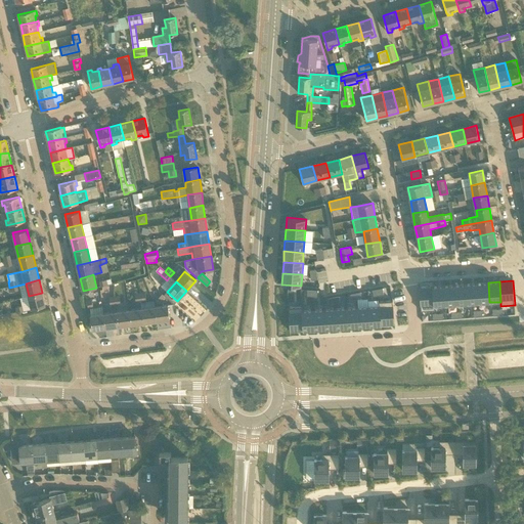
[(477,284),(478,303),(489,302),(488,282),(477,284)]
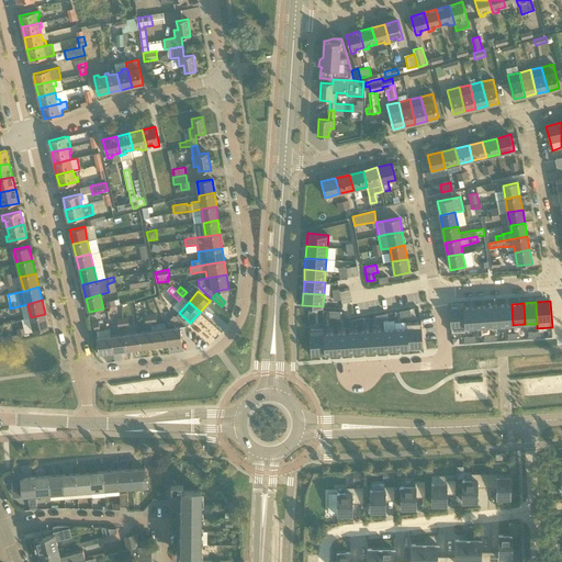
[(499,305),(502,326),(513,325),(512,304),(499,305)]
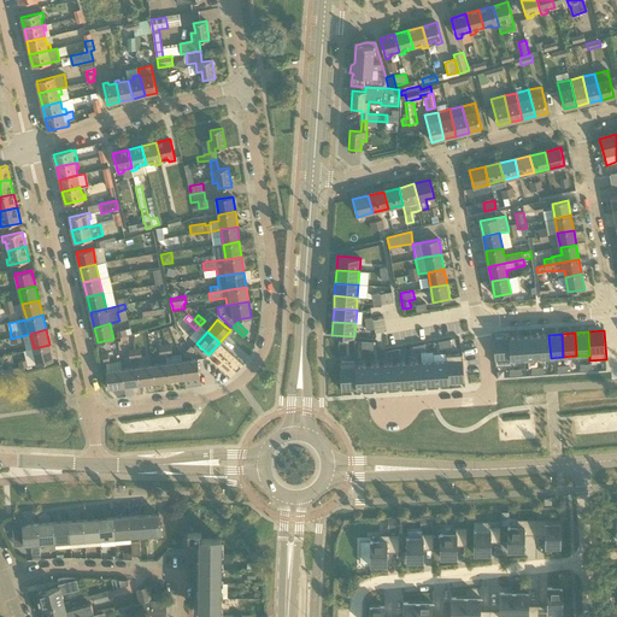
[(551,358),(548,335),(536,336),(538,359),(551,358)]
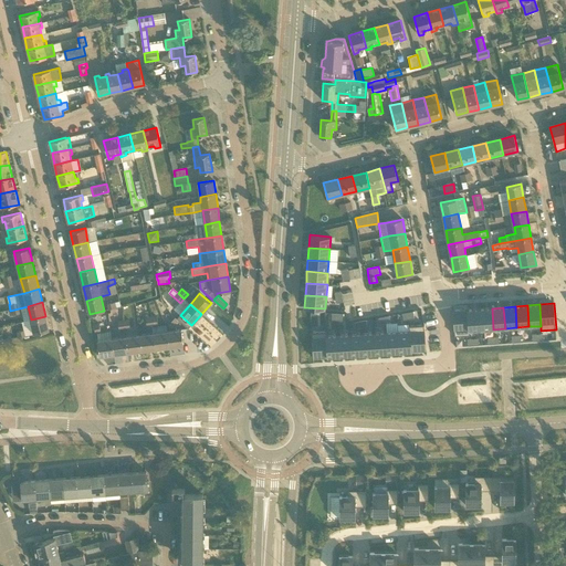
[(481,329),(480,308),(468,310),(470,331),(481,329)]
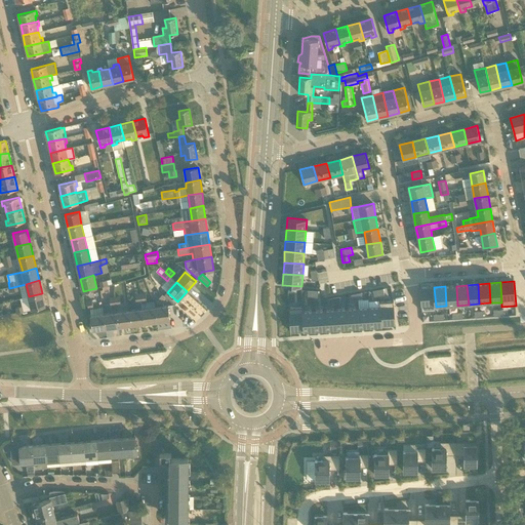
[(445,286),(446,306),(457,306),(456,286),(445,286)]
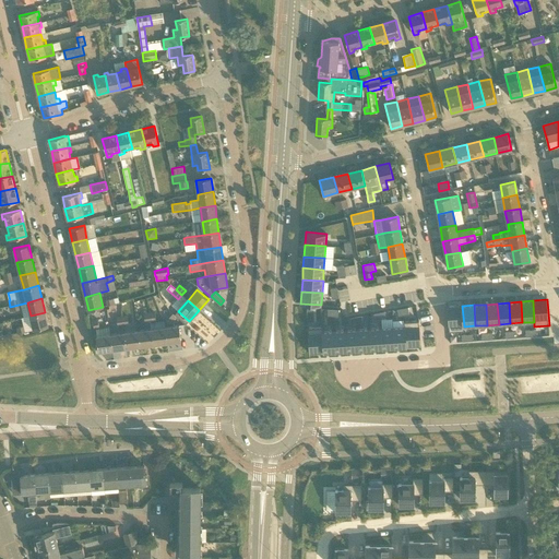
[(464,326),(462,306),(447,307),(449,332),(464,331),(463,326),(464,326)]
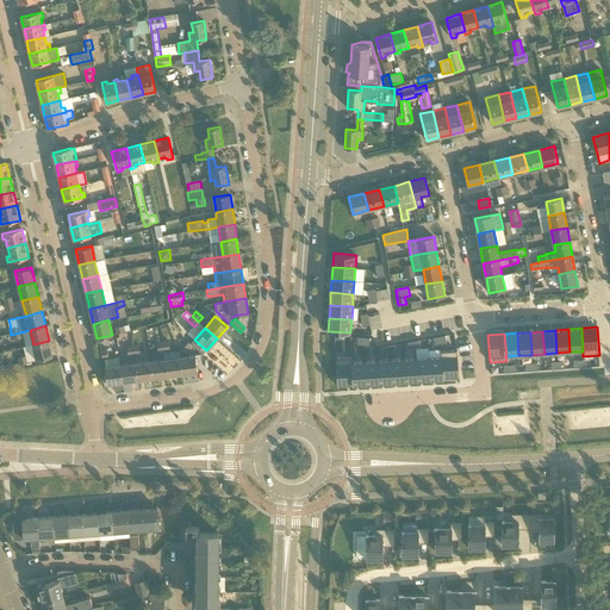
[(185,338),(181,343),(187,349),(192,344),(185,338)]
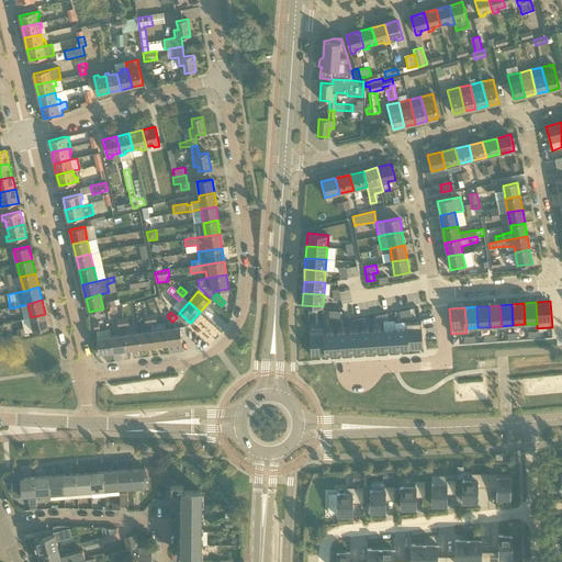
[(48,328),(46,317),(45,314),(31,317),(32,321),(34,332),(48,328)]
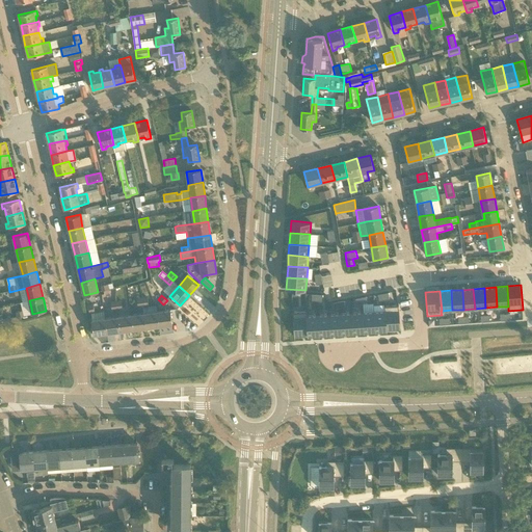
[(400,329),(399,306),(384,307),(384,311),(387,330),(400,329)]
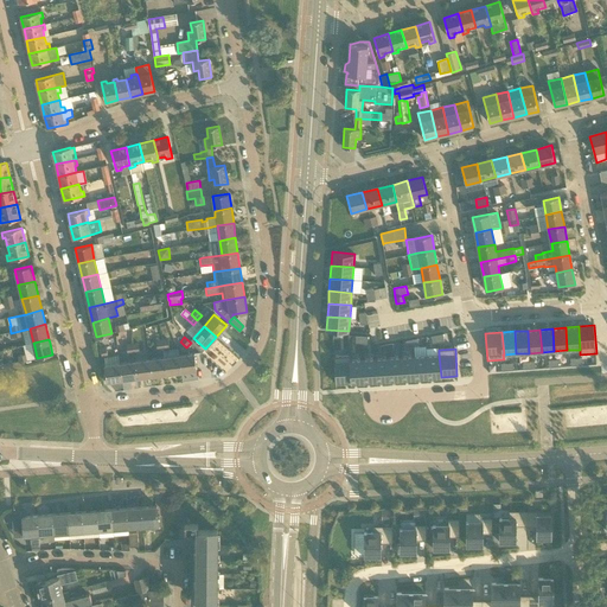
[(178,350),(164,351),(165,358),(166,374),(181,372),(179,356),(178,350)]
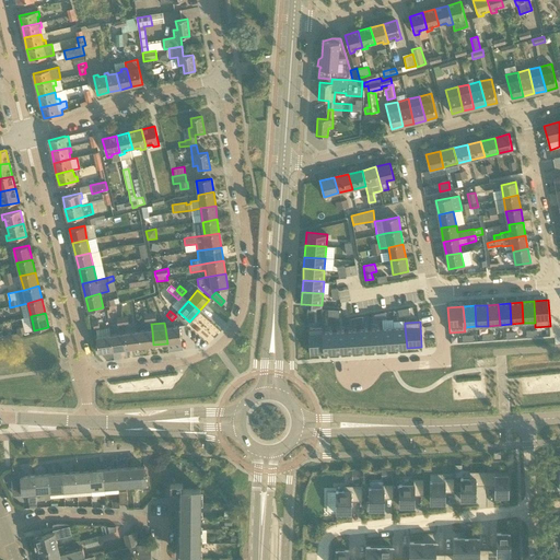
[(165,328),(167,343),(182,341),(179,326),(165,328)]
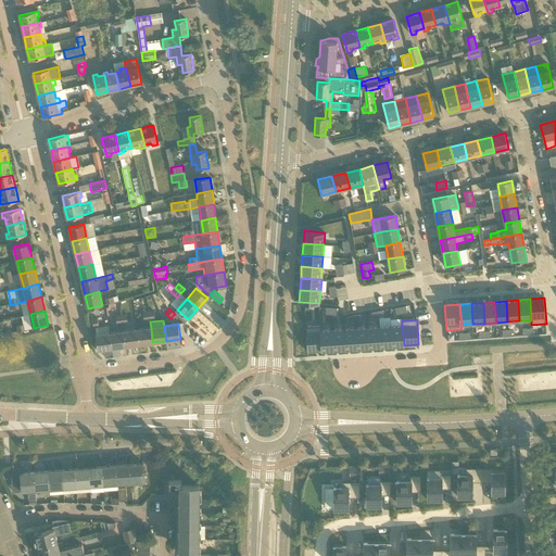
[(391,326),(392,346),(404,345),(402,325),(391,326)]
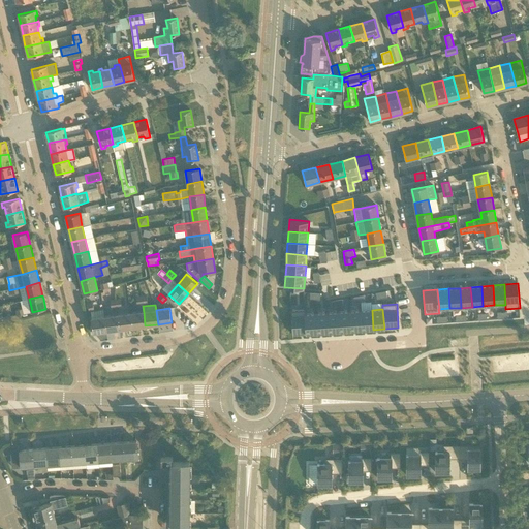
[(305,314),(306,314),(305,310),(291,311),(292,335),(306,334),(305,314)]
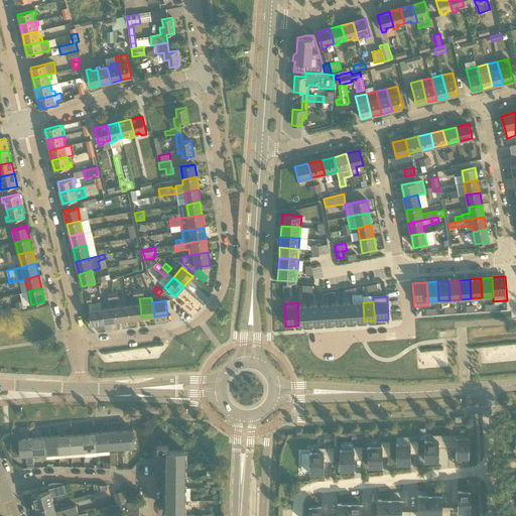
[(352,303),(353,323),(364,321),(363,302),(352,303)]
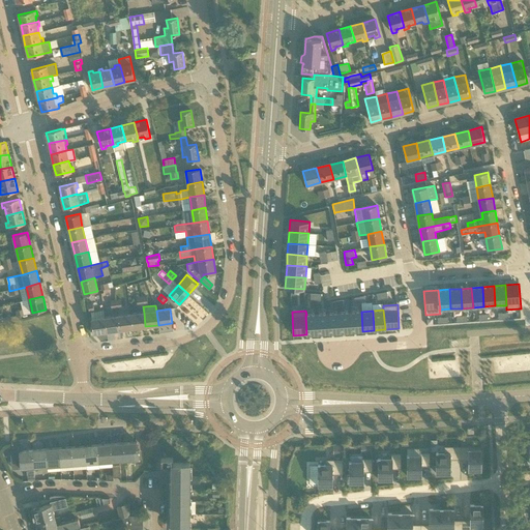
[(339,313),(341,332),(351,331),(350,312),(339,313)]
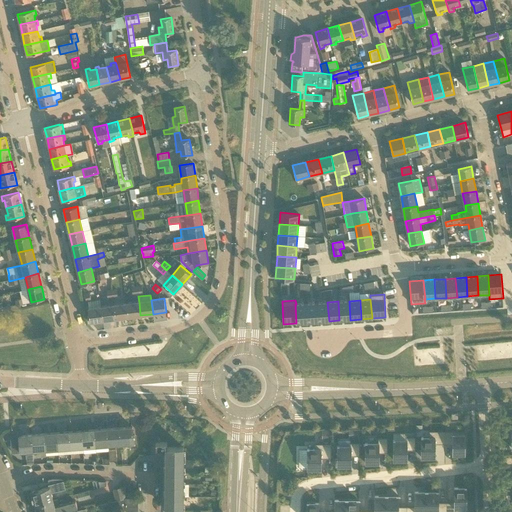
[(350,320),(349,301),(338,301),(339,320),(350,320)]
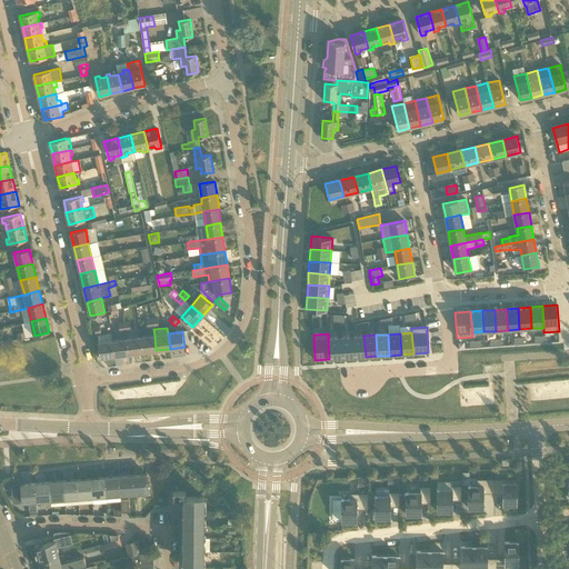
[(142,352),(156,350),(155,336),(140,337),(142,352)]
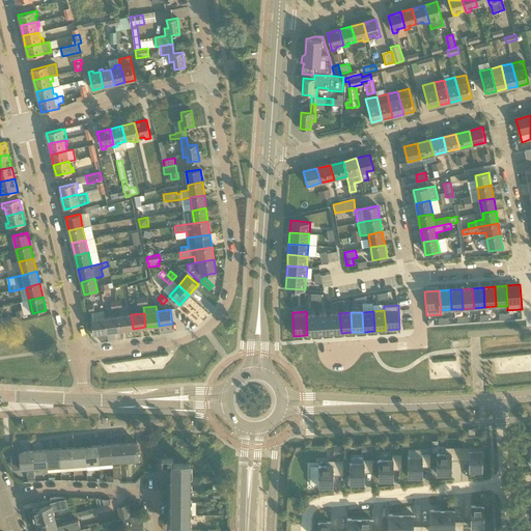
[(330,334),(341,333),(339,313),(329,314),(330,334)]
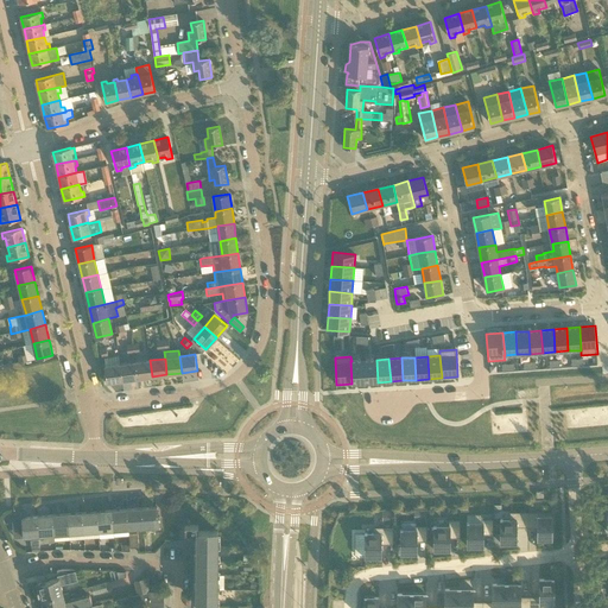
[(137,379),(152,377),(150,360),(134,362),(137,379)]
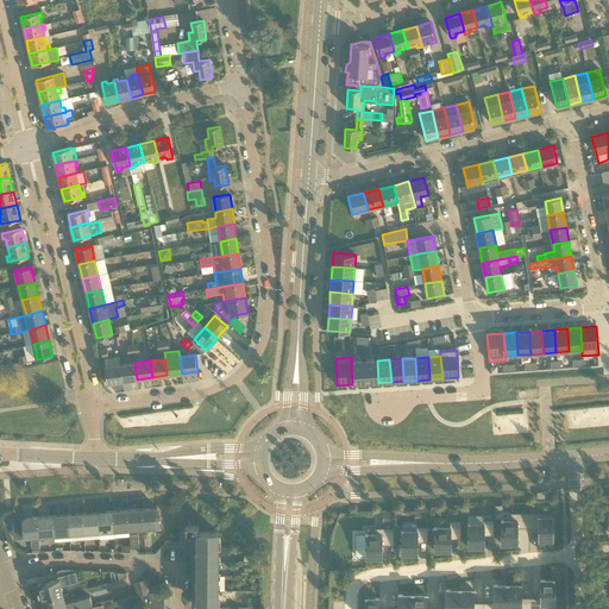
[(351,362),(352,384),(365,383),(364,360),(352,362),(351,362)]
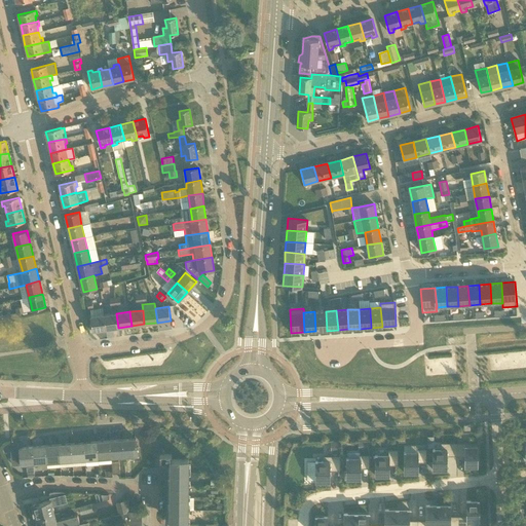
[(327,331),(326,311),(314,311),(315,331),(327,331)]
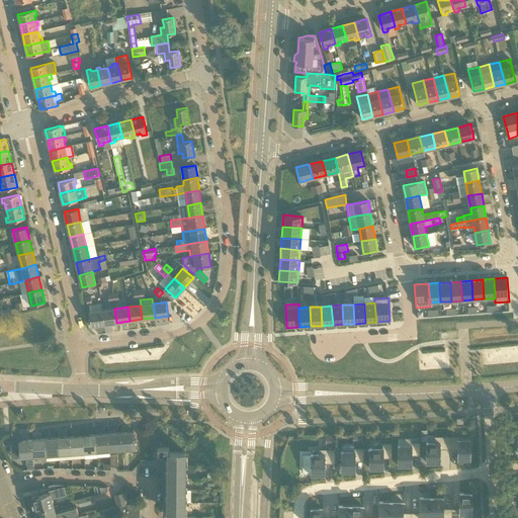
[(103,324),(116,323),(114,309),(102,311),(103,324)]
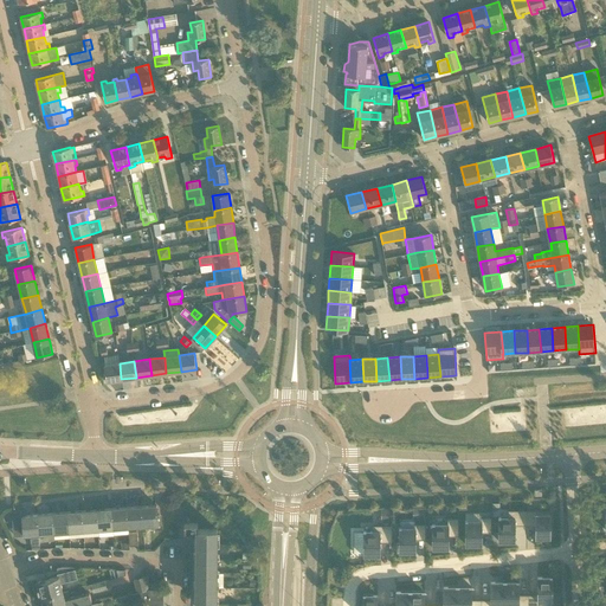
[(107,381),(121,379),(120,363),(104,365),(107,381)]
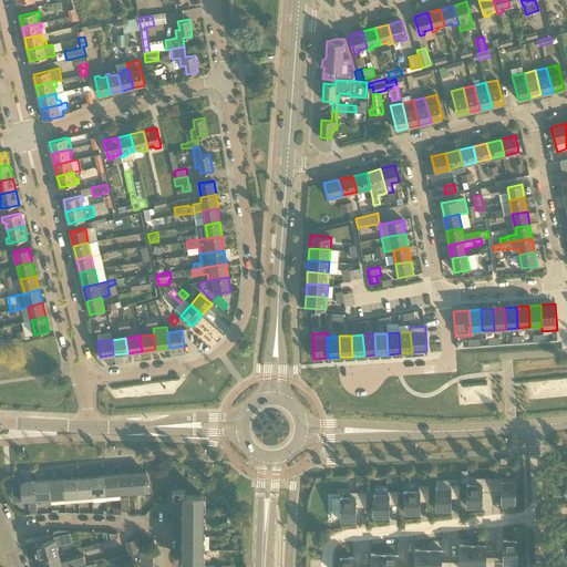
[(133,474),(134,493),(147,492),(148,492),(148,490),(150,490),(151,491),(151,483),(150,483),(150,484),(147,484),(146,473),(145,473),(133,474)]
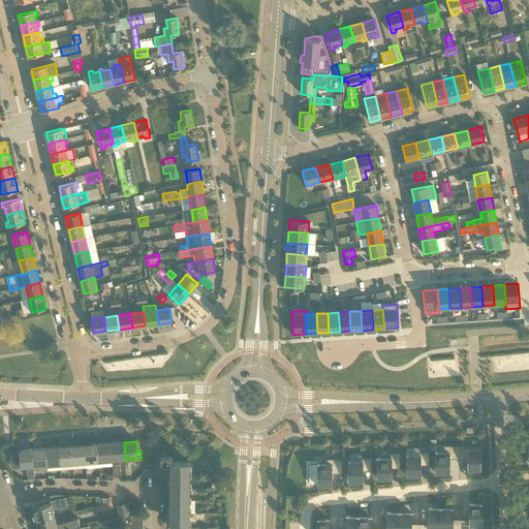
[(112,461),(125,460),(124,442),(111,443),(112,461)]
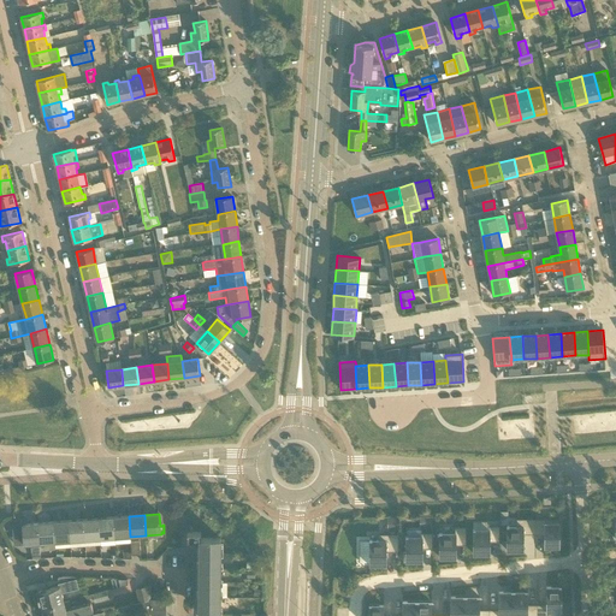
[(116,538),(130,537),(129,516),(114,517),(116,538)]
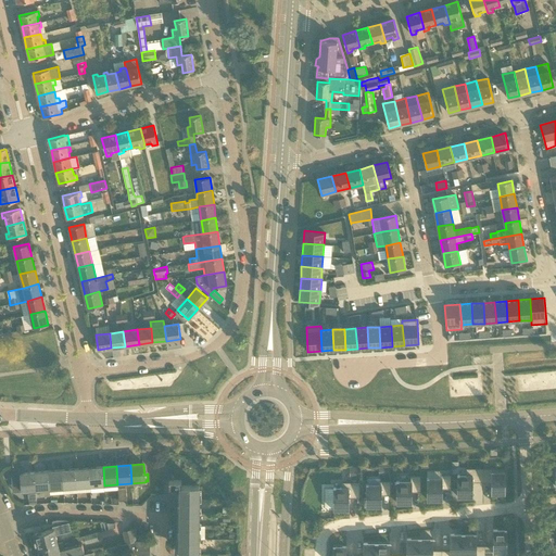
[(350,467),(350,478),(358,478),(358,466),(350,467)]
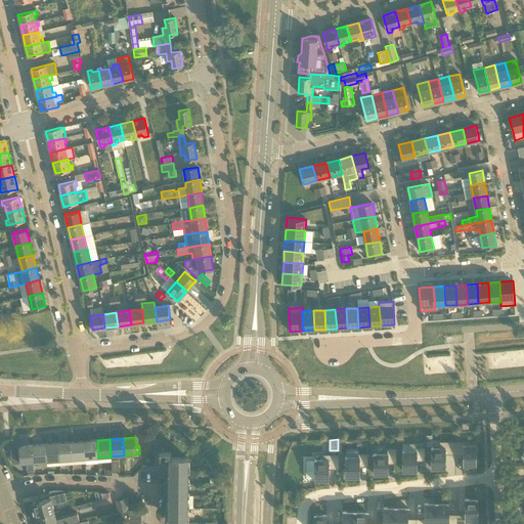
[(366,439),(357,439),(357,449),(366,449),(366,439)]
